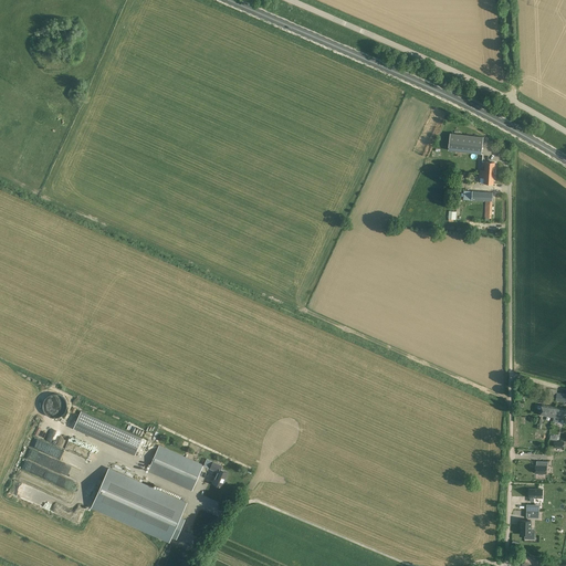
[(483,137),(450,133),(448,150),(481,154),(483,137)]
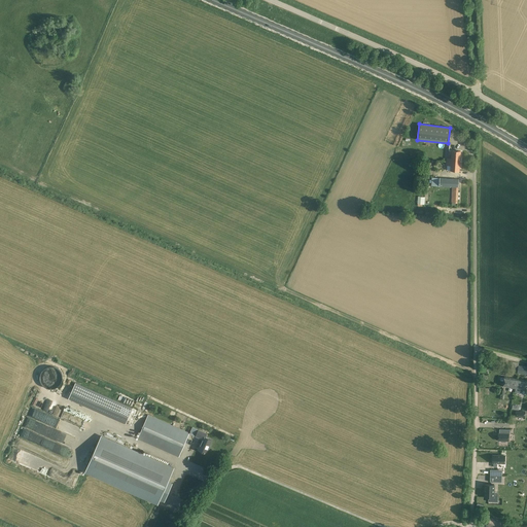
[(447,159),(447,162),(452,162),(460,163),(461,151),(452,150),(451,159),(447,159)]
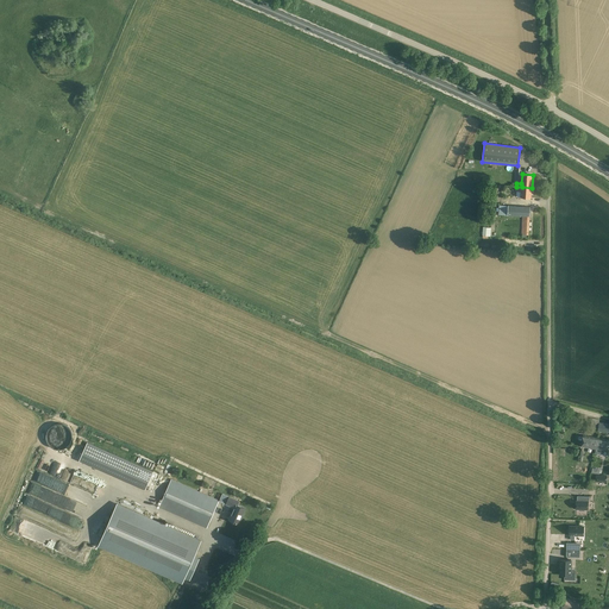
[(522,187),(516,187),(516,196),(531,198),(532,188),(522,187)]
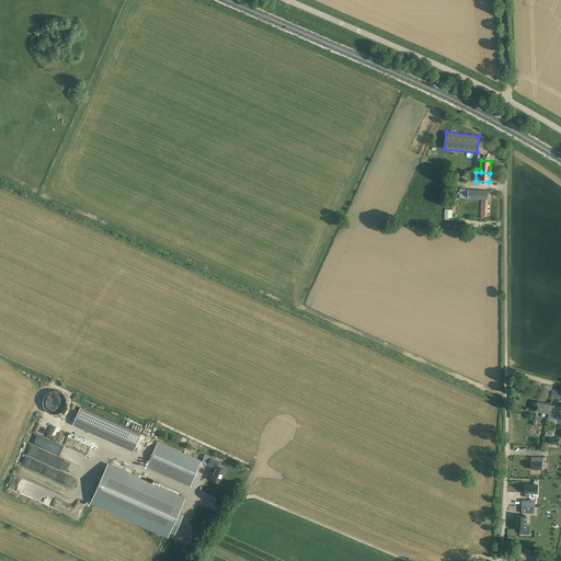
[(489,191),(467,190),(467,198),(479,199),(479,198),(481,198),(480,216),(487,216),(488,199),(489,191)]
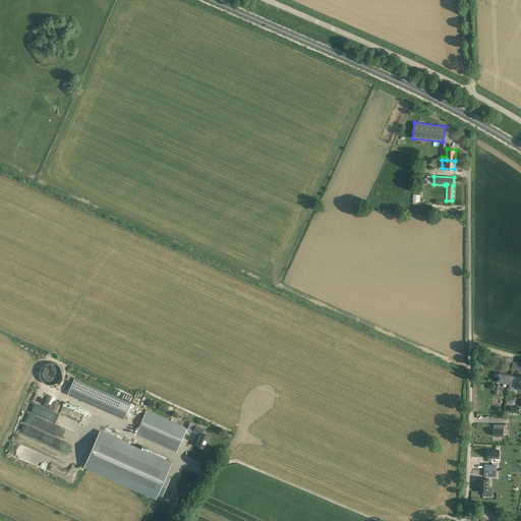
[(512,361),(511,367),(515,368),(515,369),(520,369),(520,362),(513,361),(512,361)]
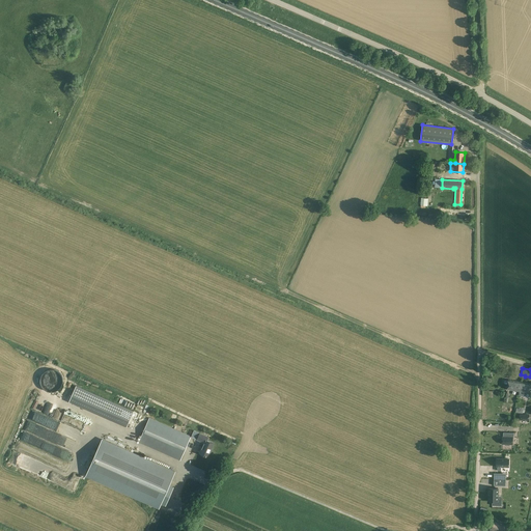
[(508,380),(505,380),(504,381),(504,383),(505,383),(508,384),(507,390),(519,391),(520,382),(508,380)]
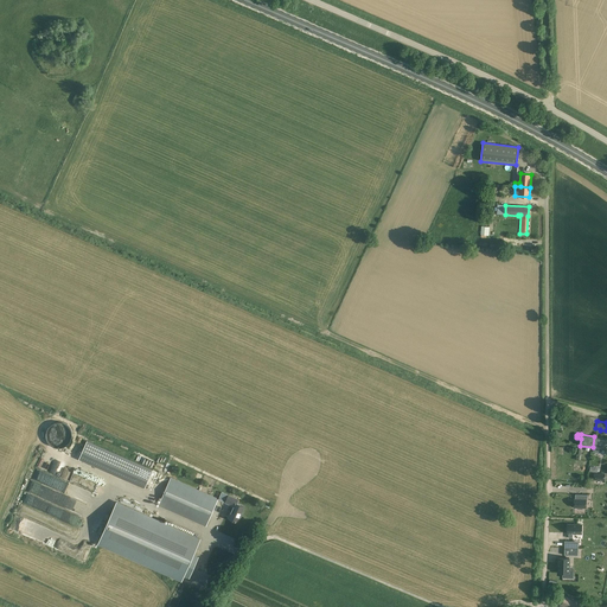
[(606,438),(594,436),(593,447),(606,449),(606,448),(606,438)]
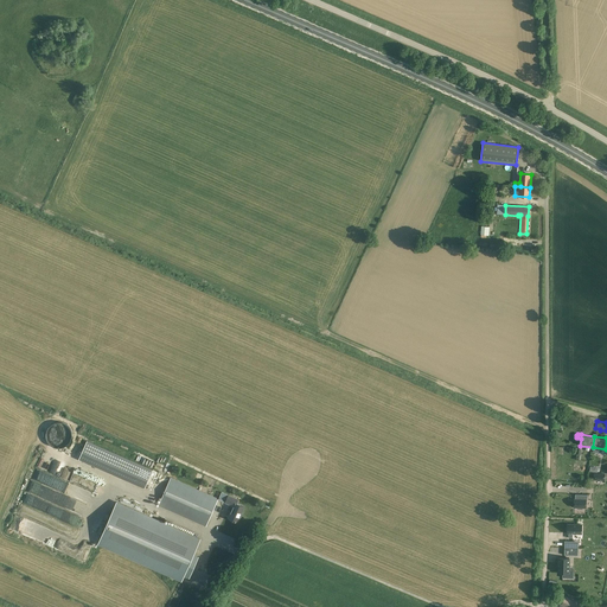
[(145,487),(152,470),(87,441),(80,459),(145,487)]
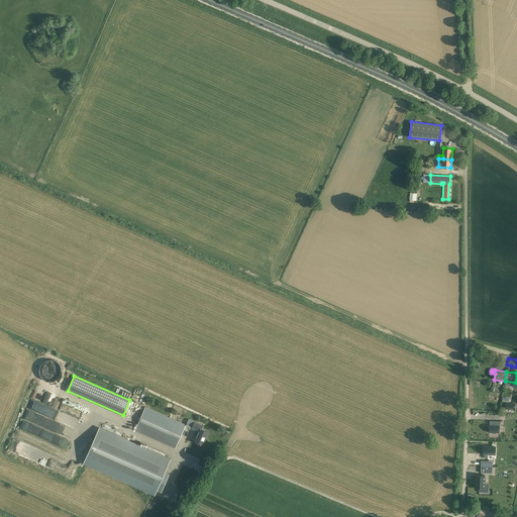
[(480,395),(480,398),(480,404),(485,404),(485,403),(488,403),(488,397),(490,397),(490,393),(492,394),(492,389),(483,388),(483,393),(481,392),(480,395)]
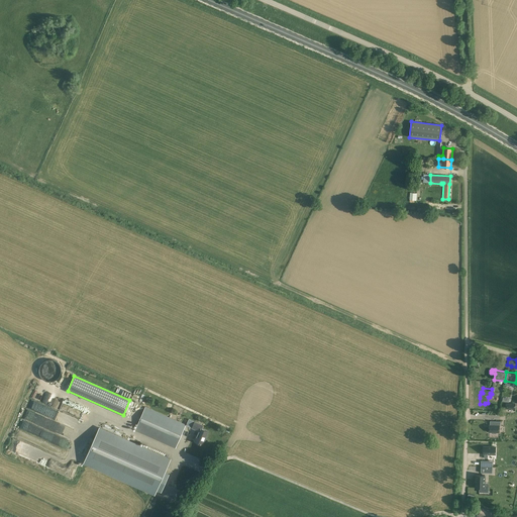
[(186,424),(145,407),(135,430),(176,447),(186,424)]
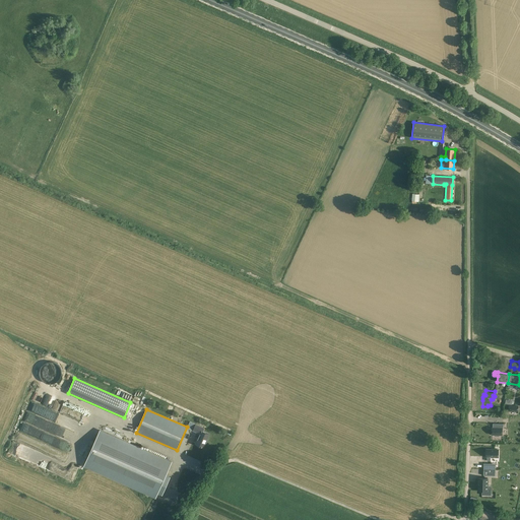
[(27,411),(23,421),(48,433),(53,423),(27,411)]
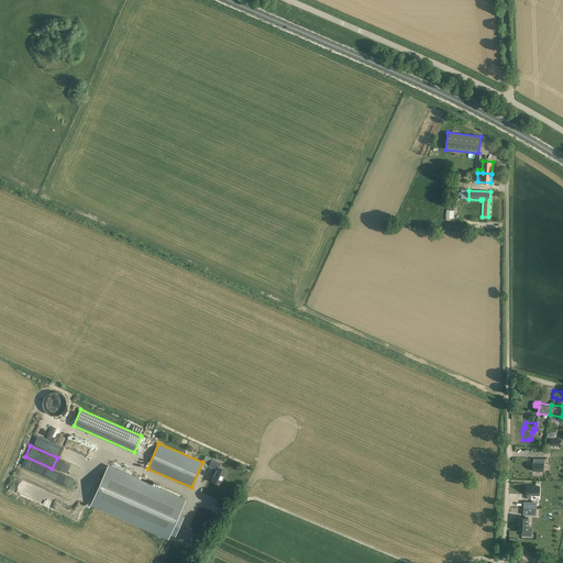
[(532,471),(536,471),(536,472),(540,472),(540,471),(543,471),(543,463),(544,463),(544,459),(533,459),(533,463),(532,463),(532,471)]
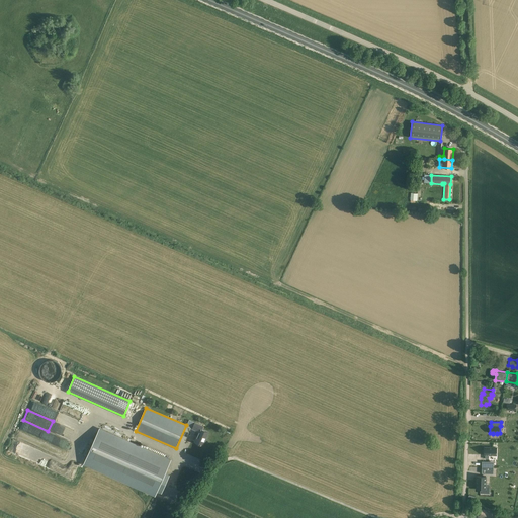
[(203,426),(195,423),(192,429),(200,432),(195,442),(203,446),(208,432),(202,429),(203,426)]
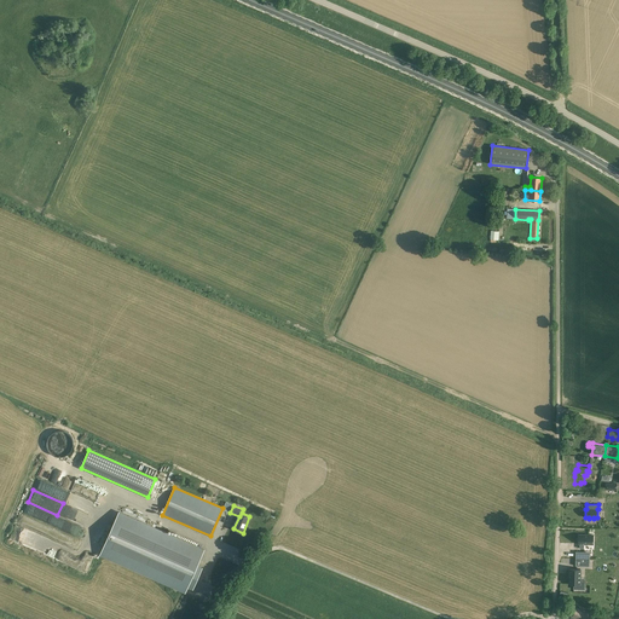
[(41,521),(33,519),(36,508),(32,507),(30,514),(21,512),(17,525),(42,532),(45,525),(40,524),(41,521)]
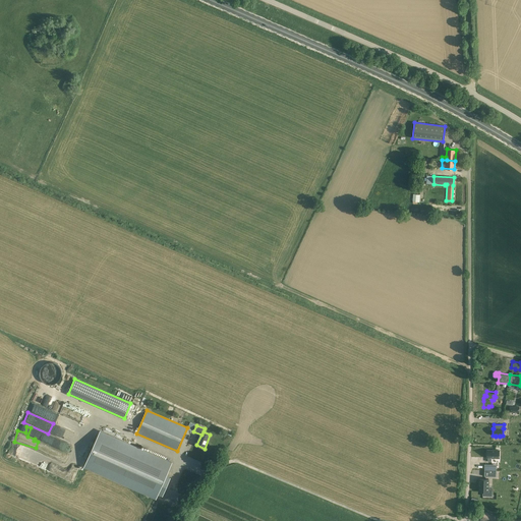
[(84,466),(156,499),(158,494),(163,496),(170,478),(166,476),(172,463),(100,430),(84,466)]
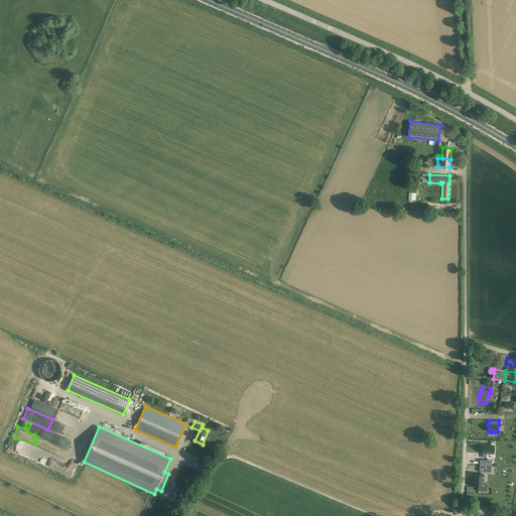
[(495,445),(483,445),(482,454),(483,454),(483,458),(487,458),(487,454),(494,454),(495,445)]
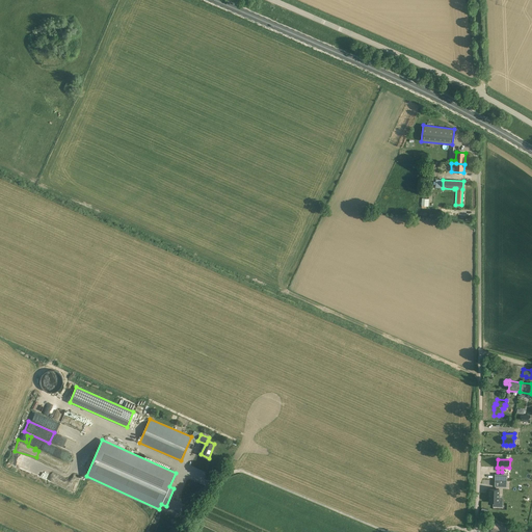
[(499,489),(489,488),(489,502),(499,502),(499,489)]
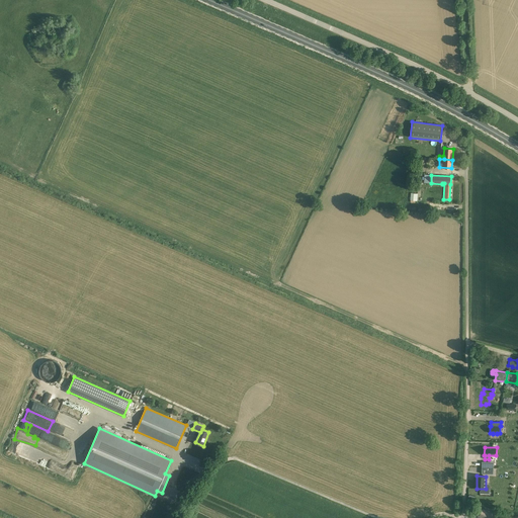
[(495,517),(498,514),(482,507),(478,516),(482,517),(495,517)]
